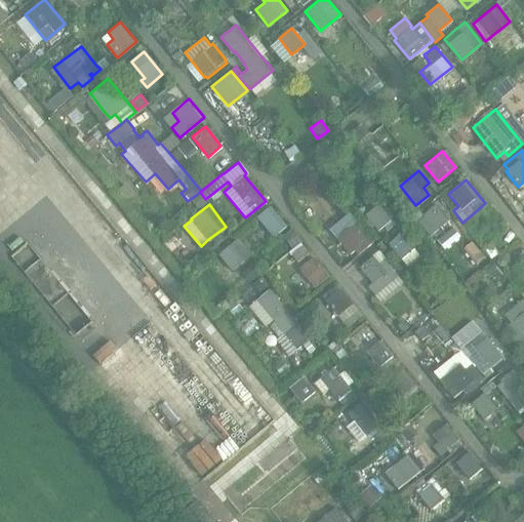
[(394,224),(377,204),(364,214),(377,230),(383,226),(387,230),(394,224)]
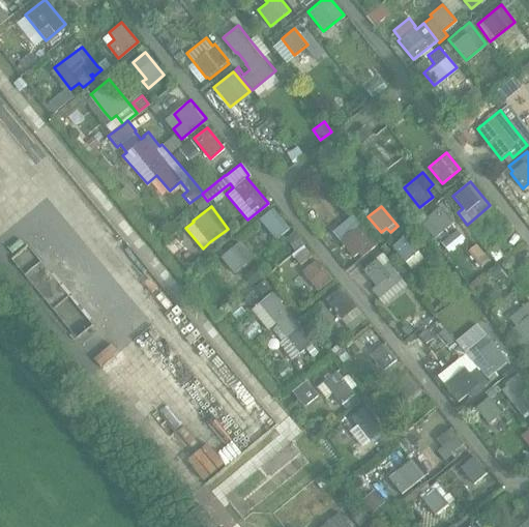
[(428,217),(420,223),(433,237),(452,223),(439,206),(427,216),(428,217)]
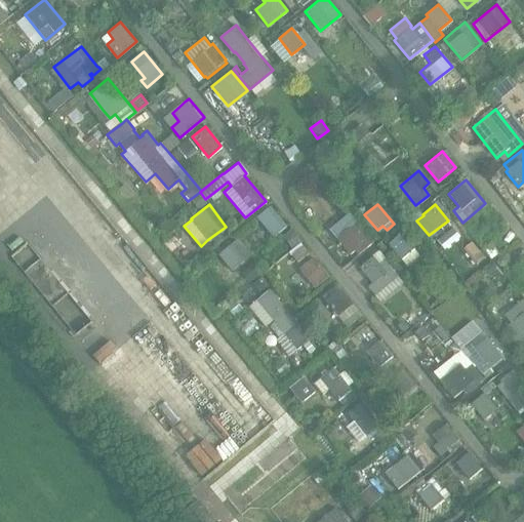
[(285,226),(269,206),(256,216),(273,236),(285,226)]
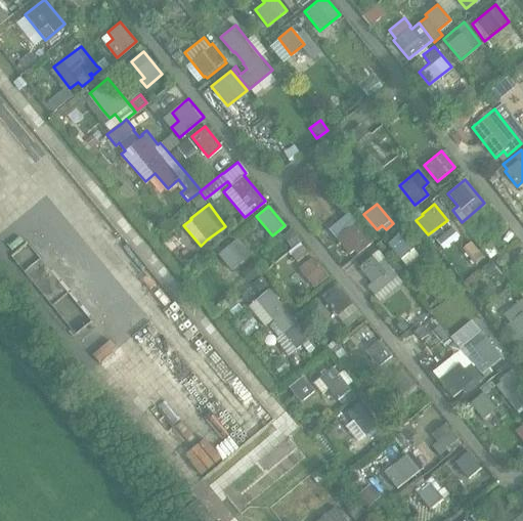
[(372,241),(348,212),(328,228),(339,242),(337,243),(338,245),(340,244),(348,253),(353,249),(357,253),(372,241)]
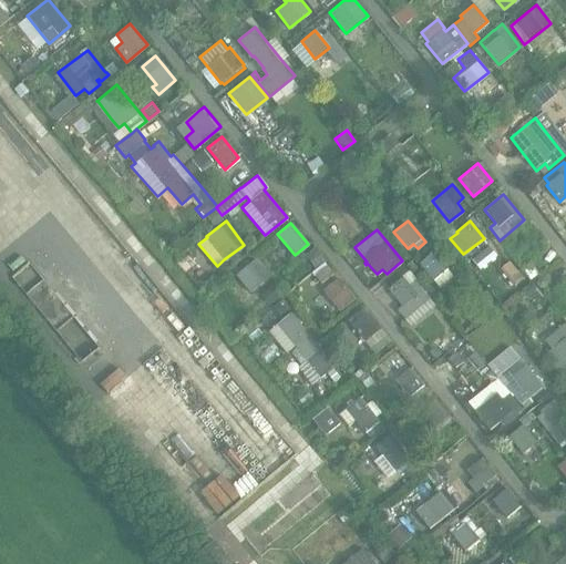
[(314,245),(304,254),(315,267),(325,258),(314,245)]
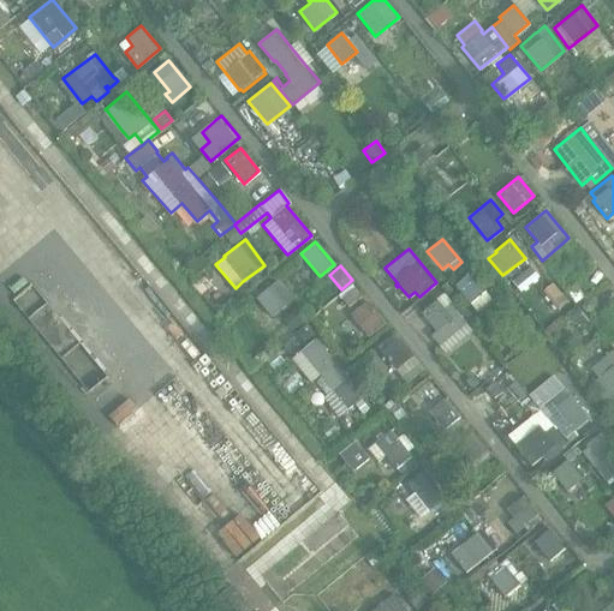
[(490,298),(469,271),(454,285),(476,310),(490,298)]
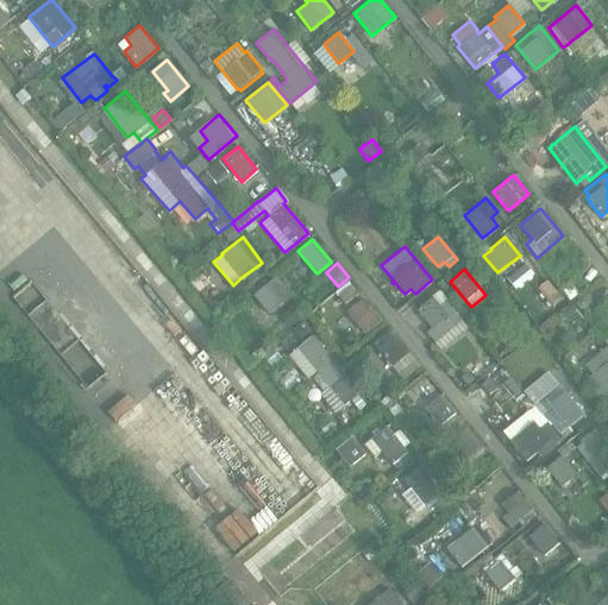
[(269,313),(290,294),(275,276),(268,282),(264,278),(250,290),(269,313)]
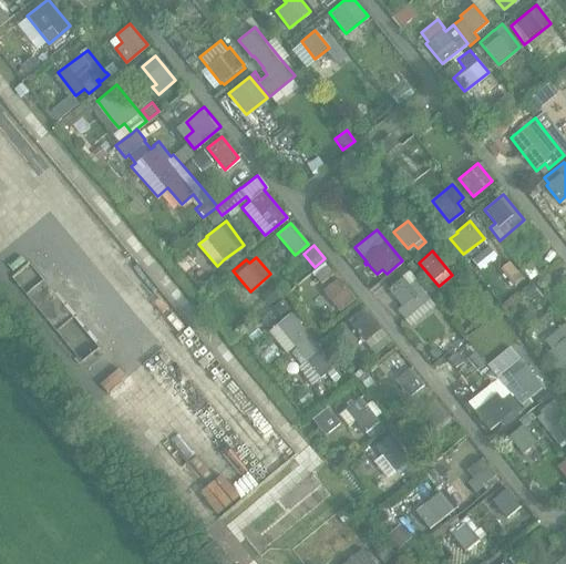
[(327,264),(315,274),(320,283),(333,273),(327,264)]
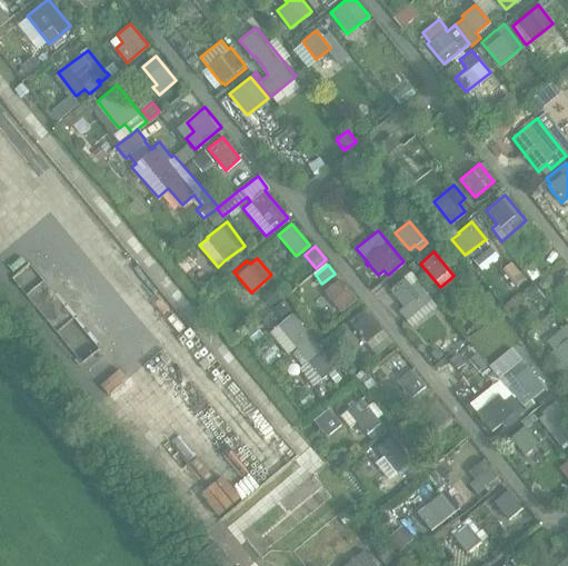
[(430,299),(415,281),(410,285),(404,278),(389,289),(402,306),(398,310),(406,319),(430,299)]
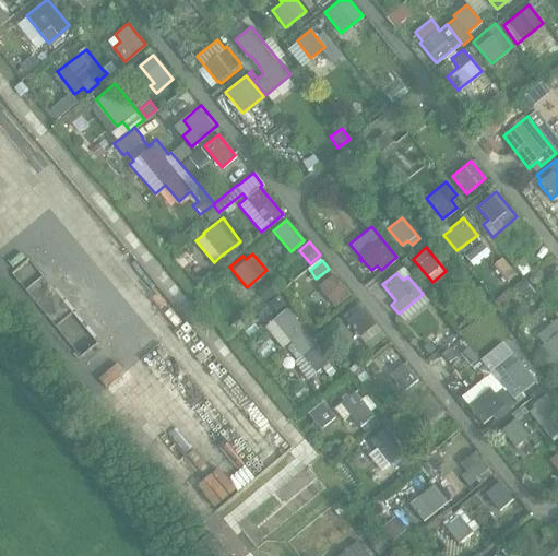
[(348,294),(340,283),(341,283),(340,281),(339,282),(332,274),(318,284),(335,306),(348,294)]
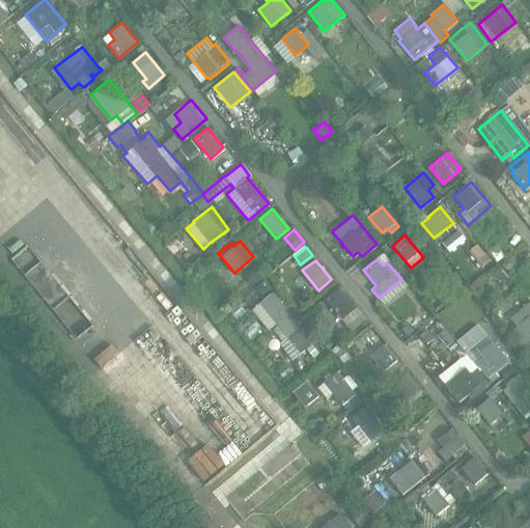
[(272,293),(251,309),(268,329),(275,324),(276,324),(281,330),(294,320),(283,306),(287,302),(277,288),(272,293)]
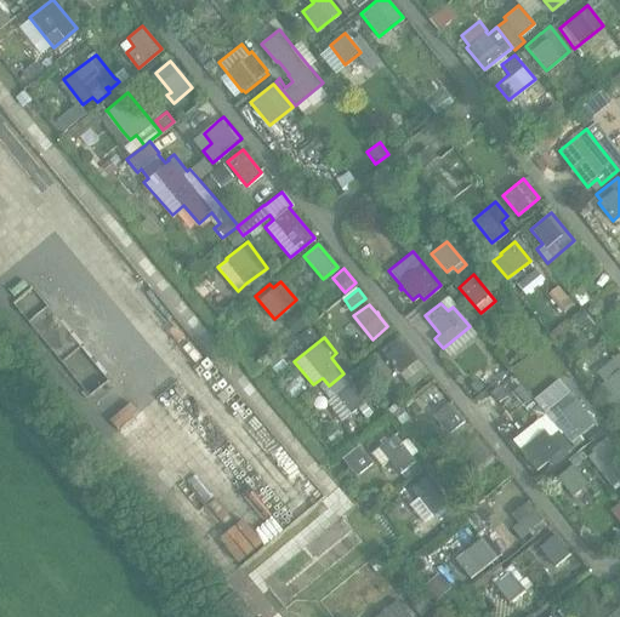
[(415,360),(396,337),(380,349),(399,372),(415,360)]
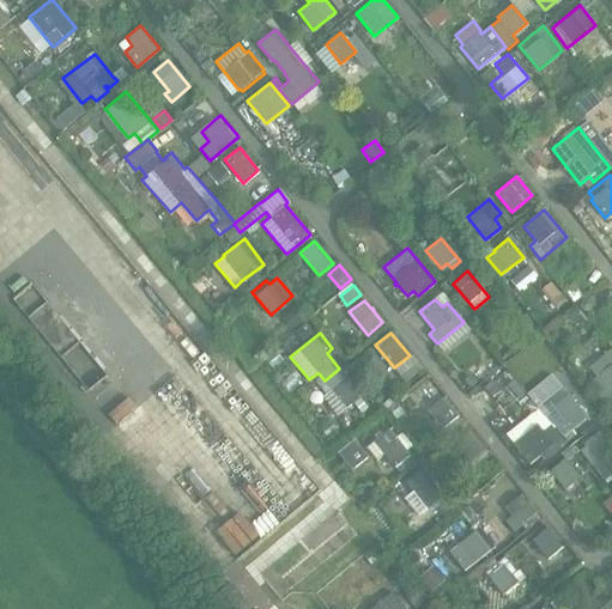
[(611,394),(611,351),(610,348),(588,366),(595,376),(588,382),(604,401),(611,394)]
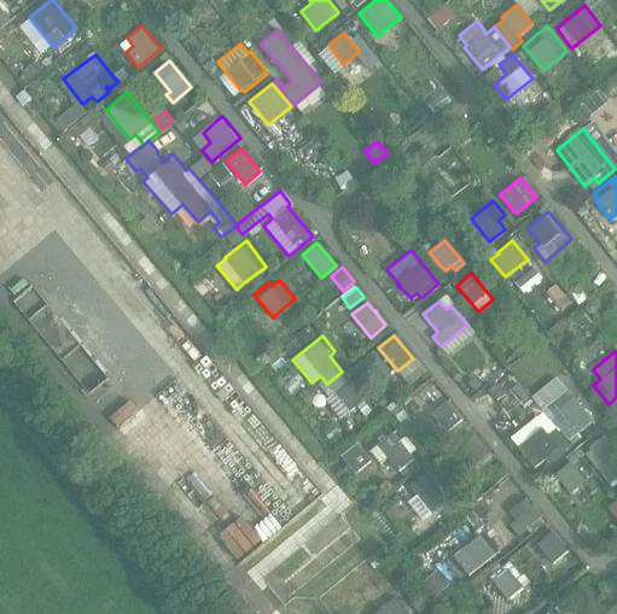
[(342,372),(327,384),(349,410),(364,398),(370,393),(356,378),(350,382),(342,372)]
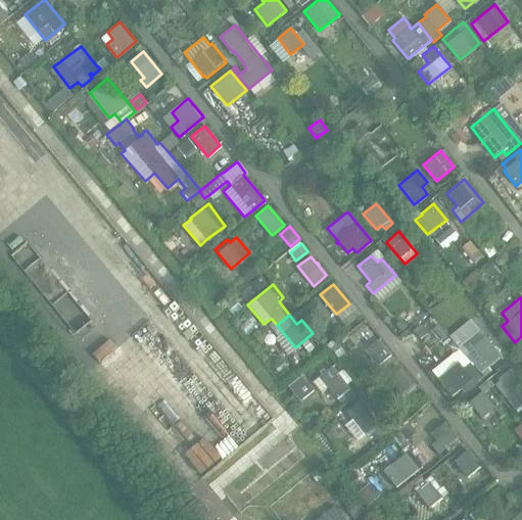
[(479,329),(461,344),(468,352),(466,355),(480,372),(501,356),(479,329)]
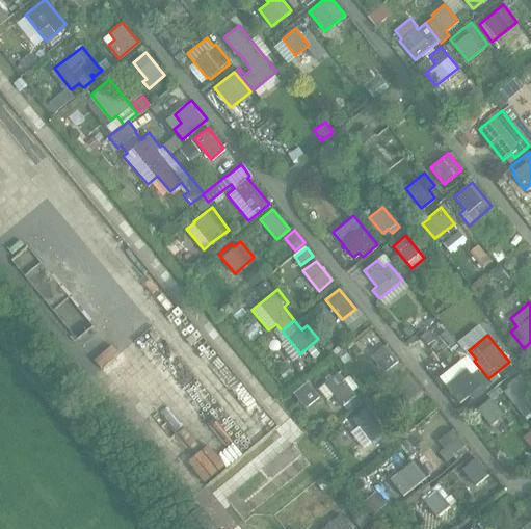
[(400,366),(383,344),(371,354),(388,375),(400,366)]
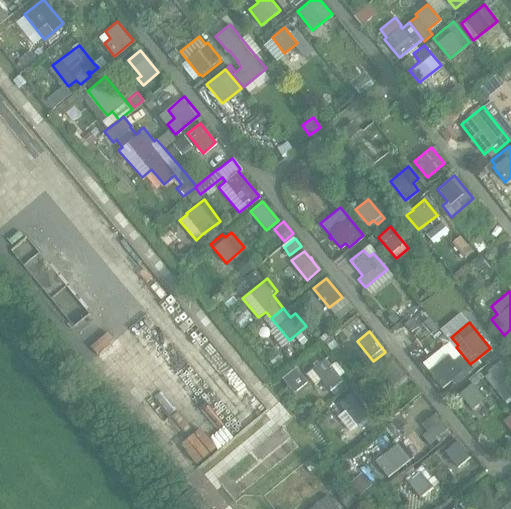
[(441,346),(422,362),(442,387),(458,373),(461,378),(472,369),(460,355),(453,360),(441,346)]
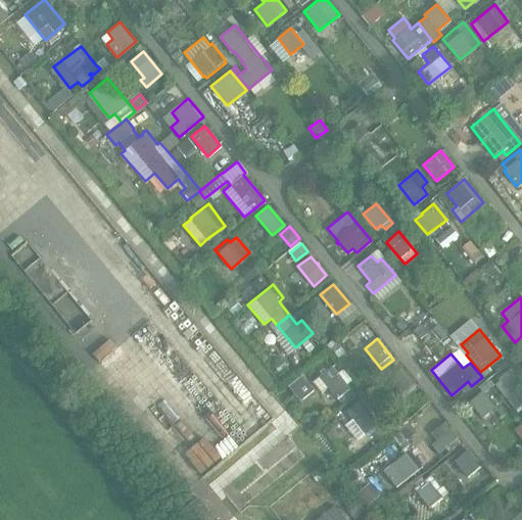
[(332,366),(312,381),(321,391),(327,386),(341,404),(353,394),(332,366)]
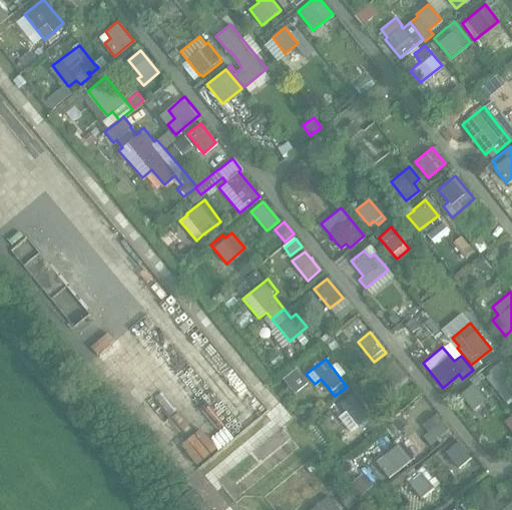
[(405,376),(393,360),(380,371),(393,386),(405,376)]
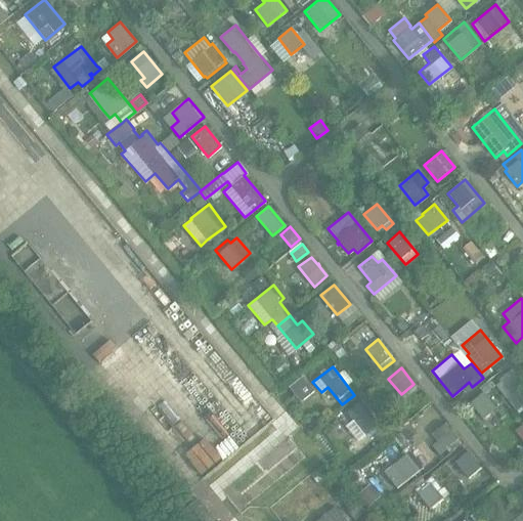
[(513,393),(522,384),(522,378),(514,367),(512,370),(511,368),(498,379),(504,385),(499,389),(516,409),(522,404),(513,393)]
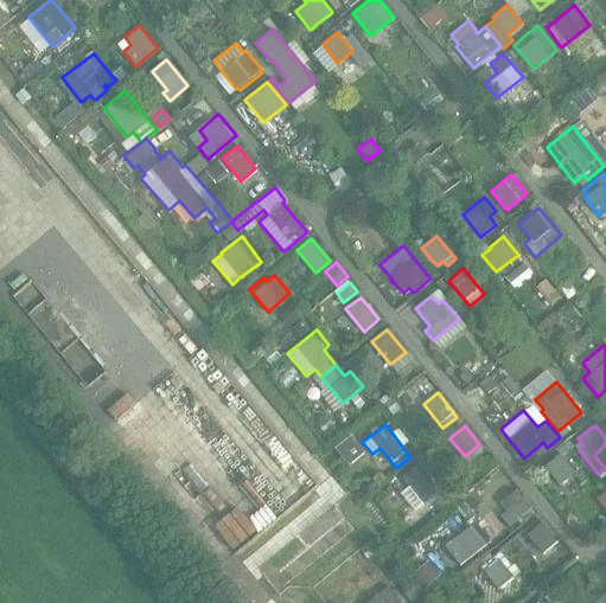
[(574,472),(559,454),(544,466),(559,485),(574,472)]
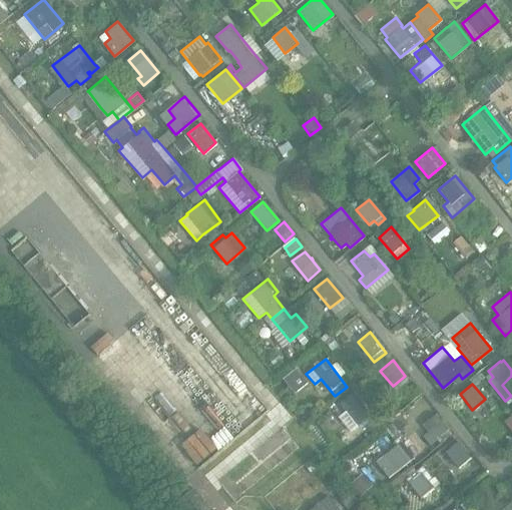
[(370,415),(353,393),(352,393),(349,389),(336,398),(340,403),(345,411),(338,416),(350,431),(370,415)]
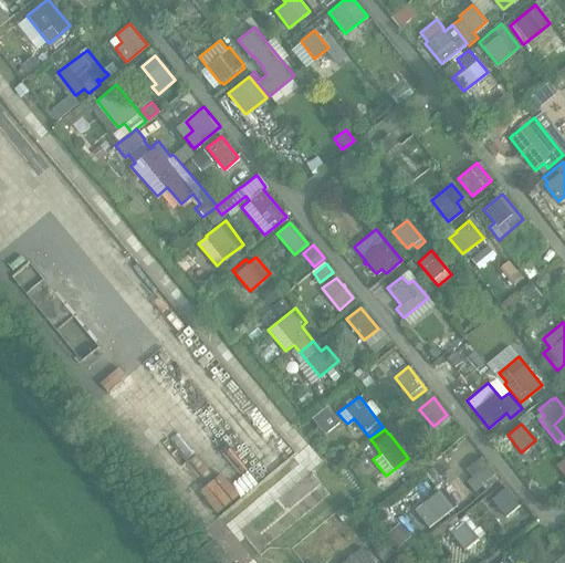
[(497,478),(480,457),(467,468),(472,476),(466,481),(473,490),(481,483),(484,488),(489,485),(497,478)]
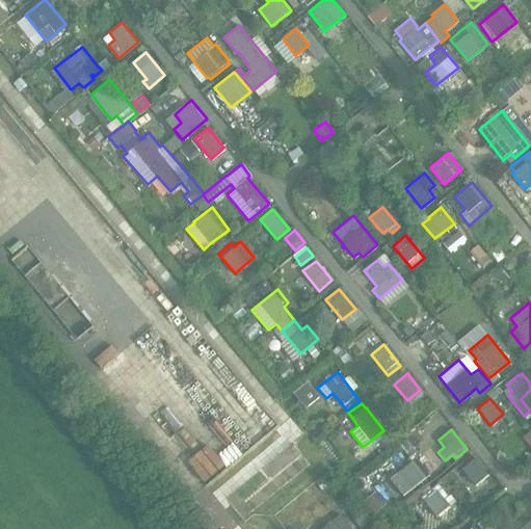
[(428,474),(416,457),(399,471),(413,487),(414,486),(415,488),(419,484),(417,483),(428,474)]
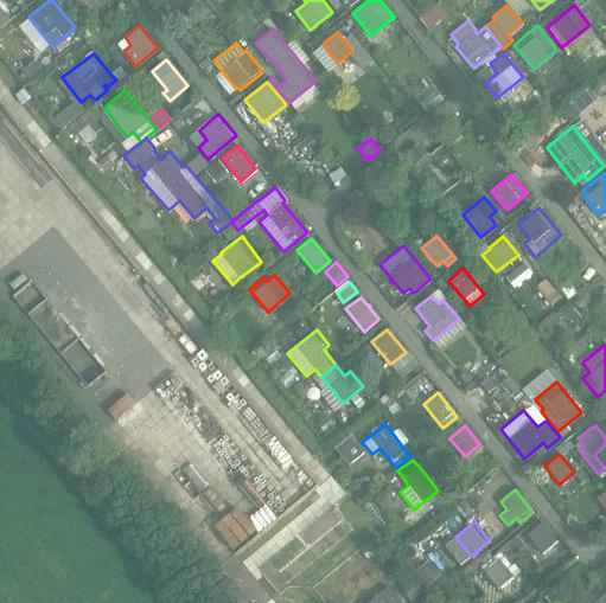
[(556,540),(541,523),(527,534),(542,552),(556,540)]
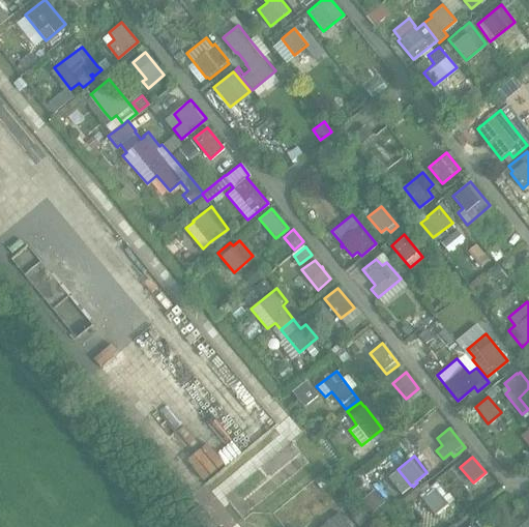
[(442,497),(447,494),(436,480),(418,495),(434,514),(447,504),(442,497)]
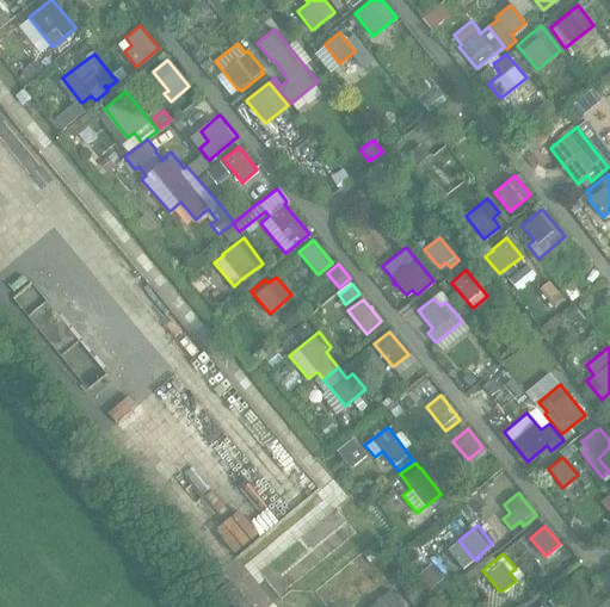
[(430,563),(418,575),(430,589),(443,577),(430,563)]
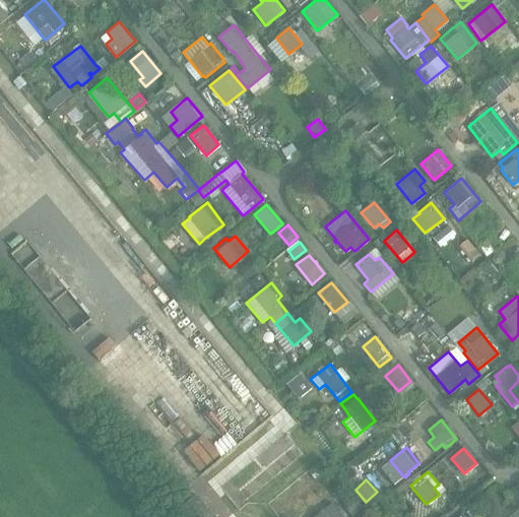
[(343,516),(331,502),(313,516),(343,516)]
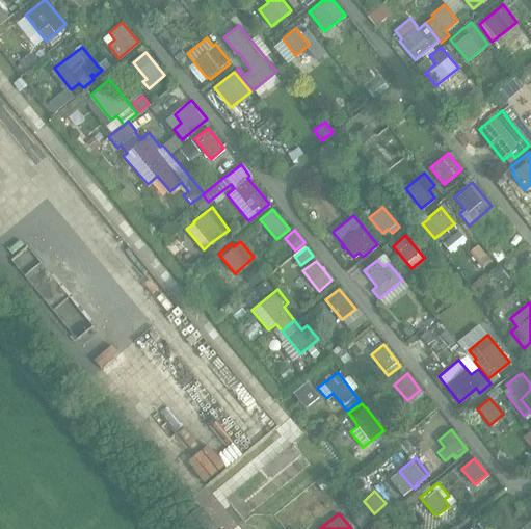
[(530,528),(530,519),(519,528),(530,528)]
